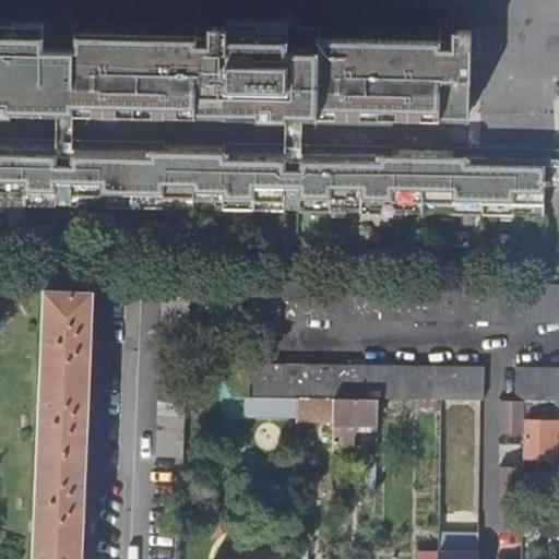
[(0,103),(59,105),(74,105),(286,108),(299,109),(302,109),(471,111),(473,31),(441,31),(441,35),(321,32),(321,26),(0,21),(0,103)]
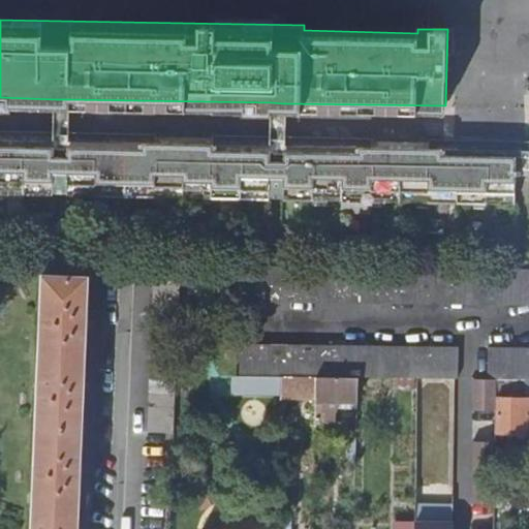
[(70,99),(56,99),(56,131),(69,131),(70,99)]
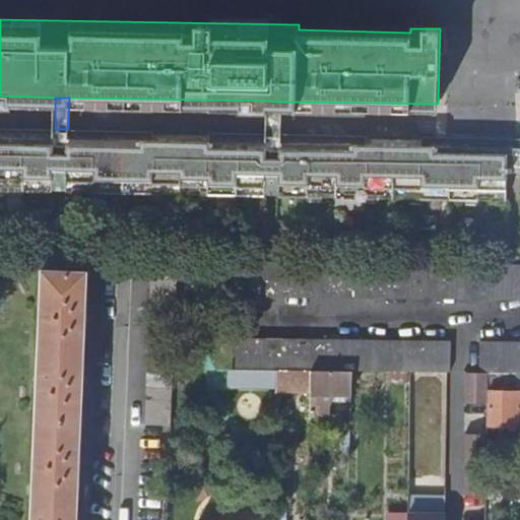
[(0,190),(114,192),(507,201),(509,143),(280,137),(280,134),(265,134),(265,137),(69,132),(68,129),(55,129),(55,132),(0,131),(0,190)]
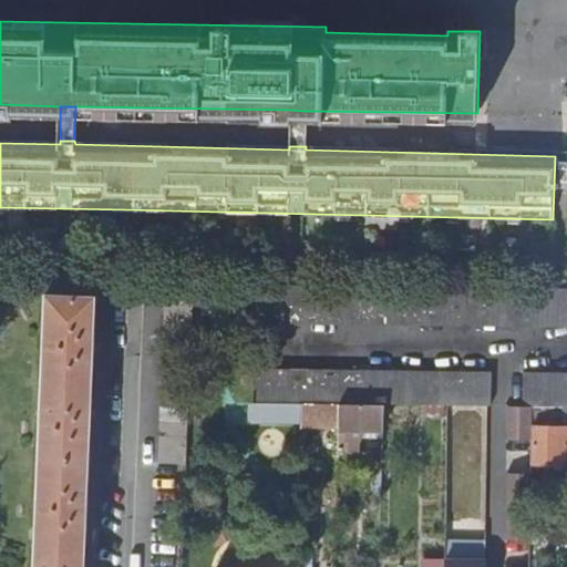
[(566,321),(566,288),(463,287),(260,282),(259,315),(566,321)]
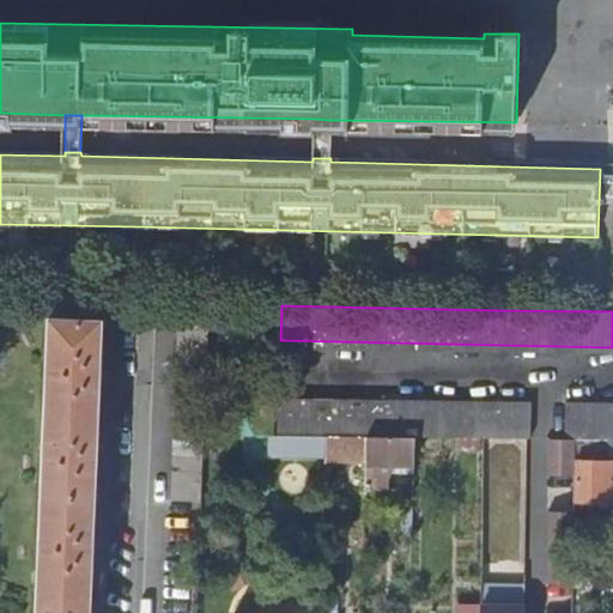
[(89,612),(102,319),(50,316),(37,612),(89,612)]
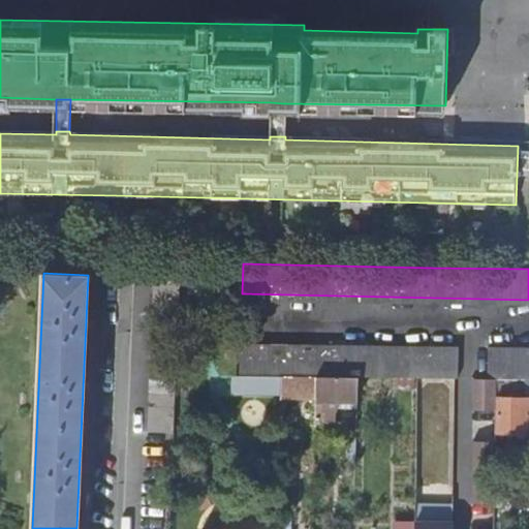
[(175,434),(181,281),(155,280),(149,433),(175,434)]
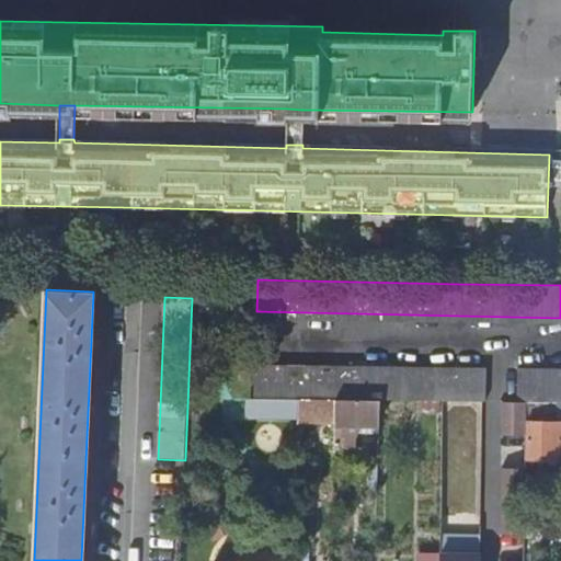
[(254,363),(254,398),(297,398),(335,399),(380,400),(442,400),(483,401),(487,401),(485,368),(254,363)]
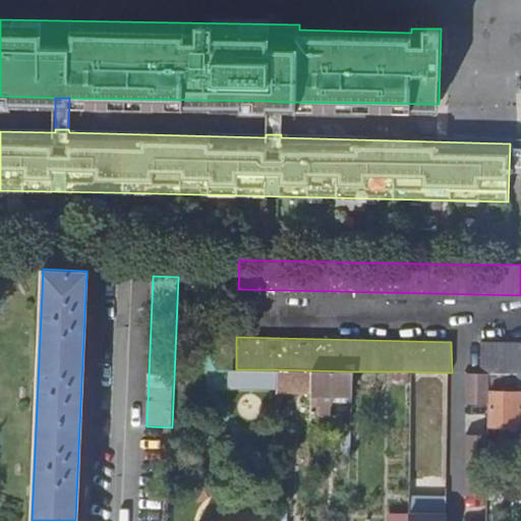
[(520,343),(482,343),(482,373),(489,373),(520,373),(520,343)]
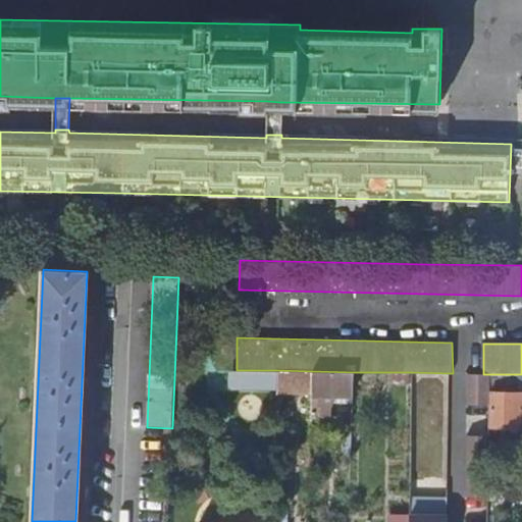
[(243,392),(276,393),(276,390),(276,370),(237,370),(233,369),(232,397),(243,397),(243,392)]
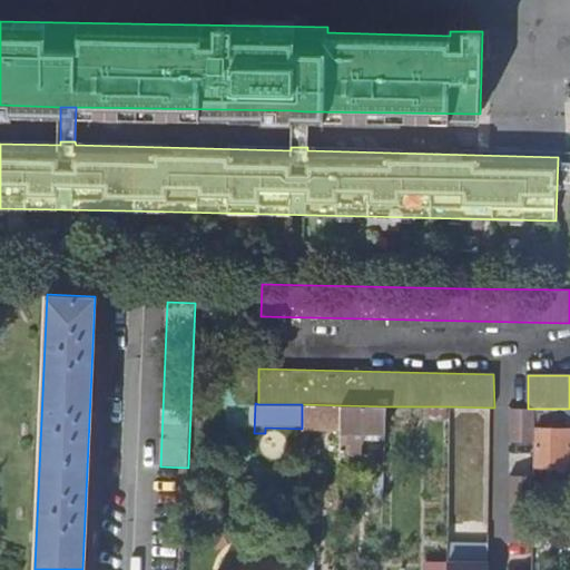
[(302,404),(302,426),(335,429),(335,433),(340,433),(341,429),(341,405),(302,404)]
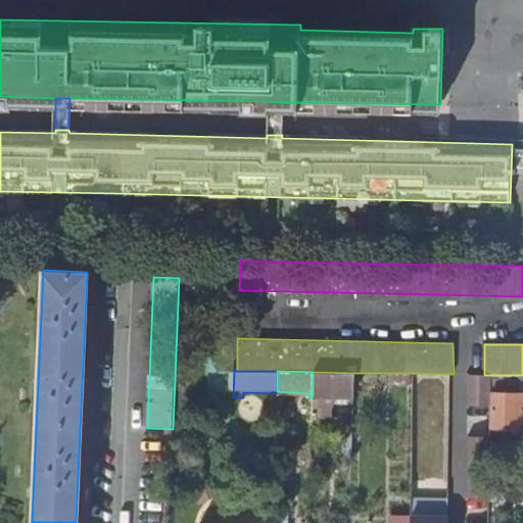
[(313,393),(324,393),(354,394),(354,373),(313,372),(313,393)]
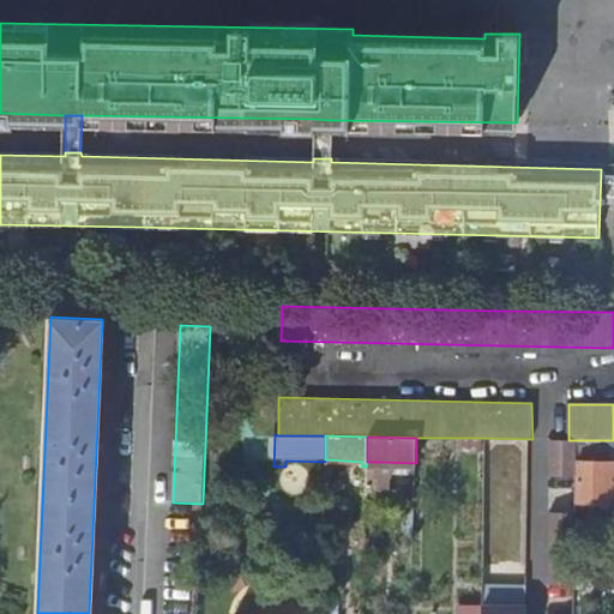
[(577,440),(569,440),(549,440),(549,475),(576,476),(577,462),(577,440)]
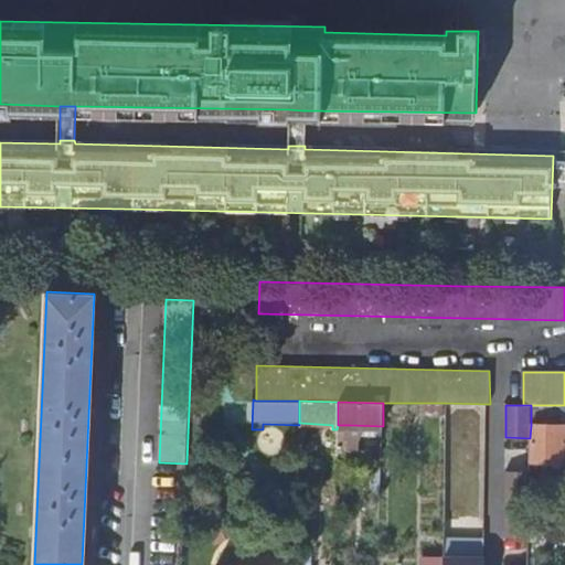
[(337,429),(337,443),(349,443),(350,425),(338,425),(337,429)]
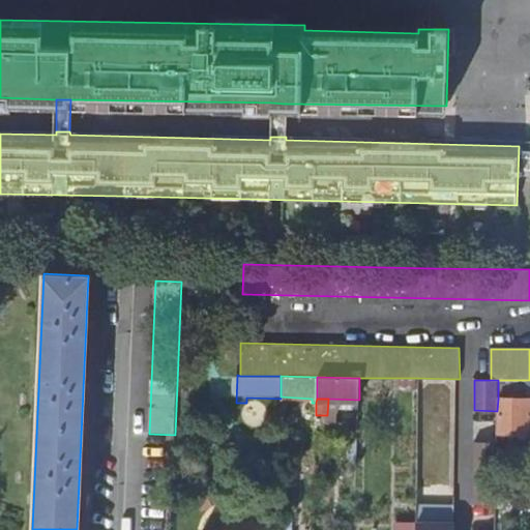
[(529,399),(498,399),(497,411),(497,438),(503,438),(503,432),(527,432),(527,427),(529,427),(529,399)]
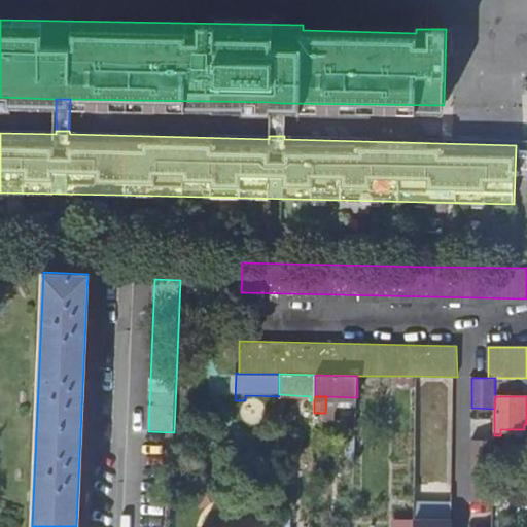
[(493,501),(494,441),(470,441),(469,500),(493,501)]
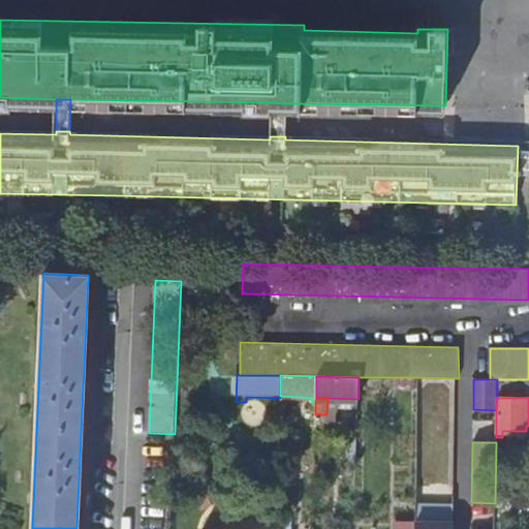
[(431,452),(415,452),(415,472),(431,472),(431,452)]
